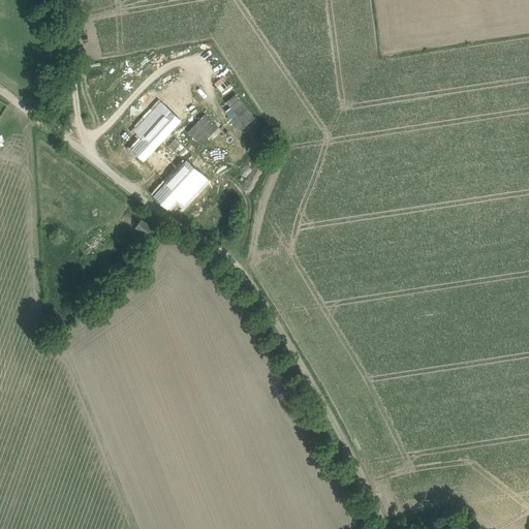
[(221,94),(230,88),(223,75),(214,83),(221,94)]
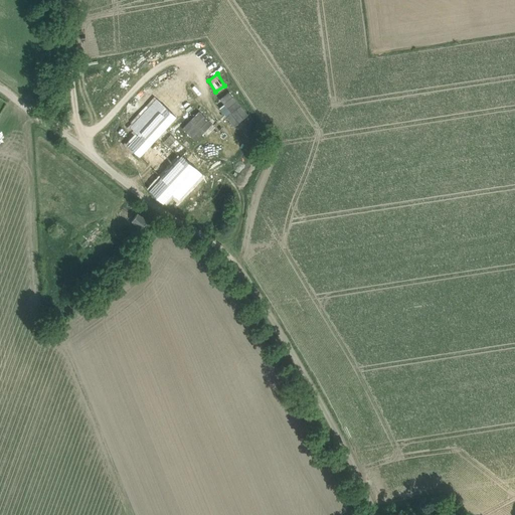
[(217,99),(221,104),(217,107),(232,126),(246,115),(227,91),(217,99)]
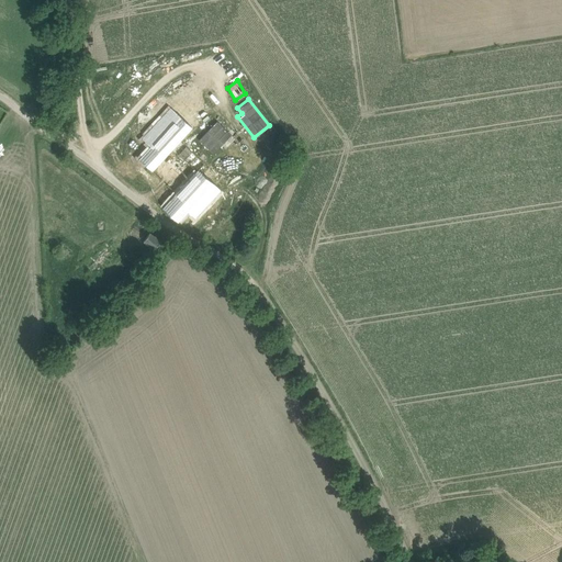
[(153,171),(172,149),(179,156),(188,147),(181,141),(192,128),(170,108),(142,139),(150,147),(139,159),(153,171)]
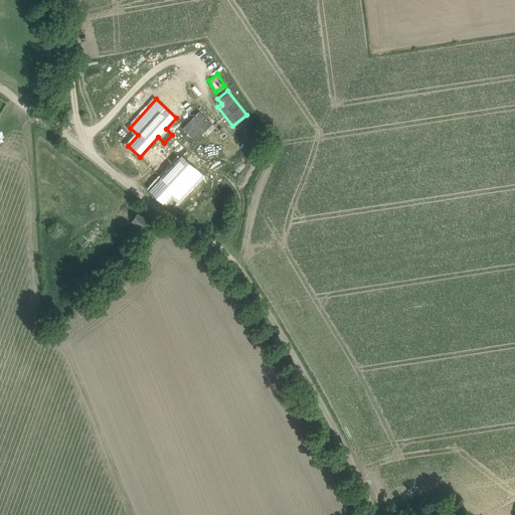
[(195,139),(203,131),(207,135),(214,127),(197,112),(183,128),(195,139)]
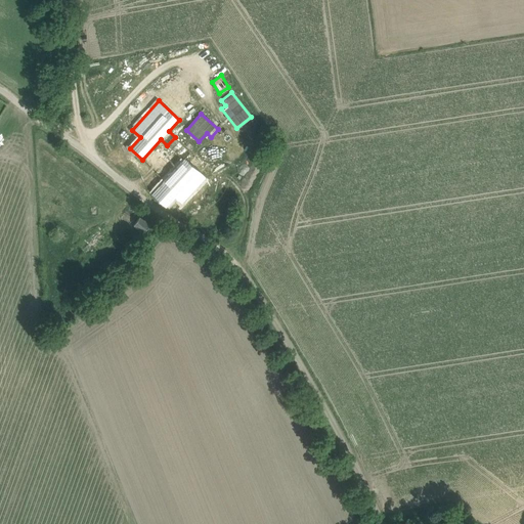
[(151,194),(166,207),(175,198),(181,204),(188,197),(206,177),(185,158),(190,151),(184,146),(177,155),(183,160),(151,194)]
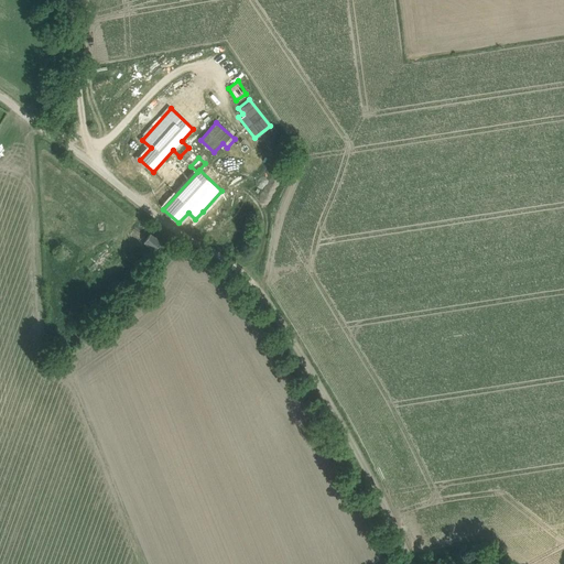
[(155,251),(162,242),(150,234),(143,242),(155,251)]
